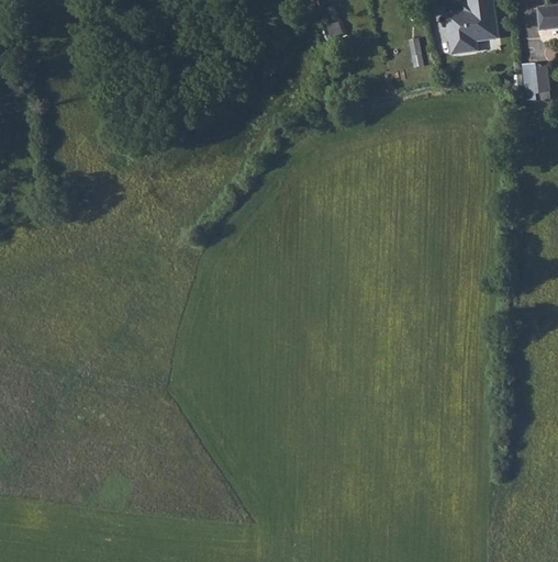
[(489,0),(464,0),(466,10),(442,13),(448,55),(468,52),(466,41),(495,36),(489,0)]
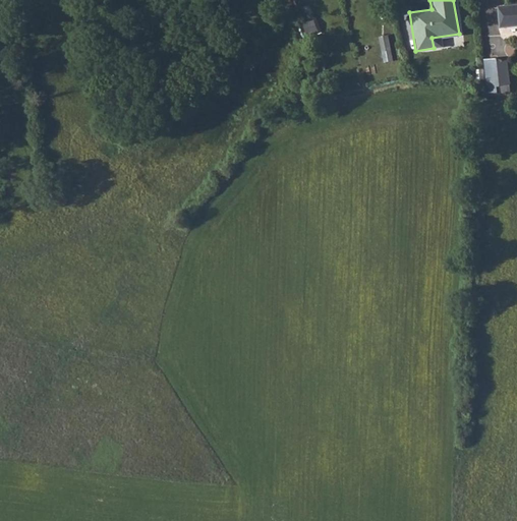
[(516,2),(496,5),(498,26),(511,25),(510,22),(516,21),(516,32),(516,2)]
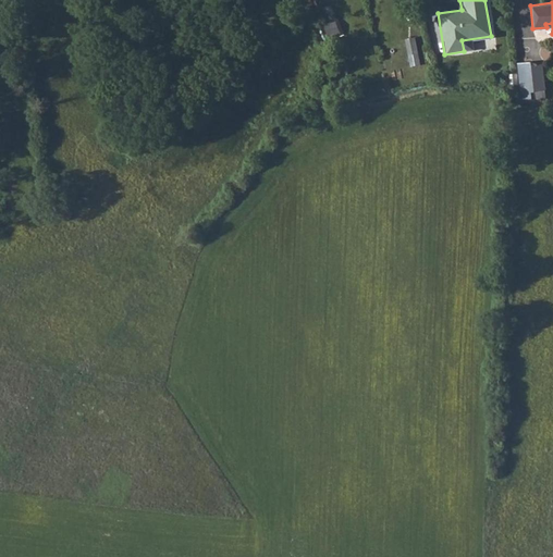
[(326,28),(330,41),(339,38),(334,25),(326,28)]
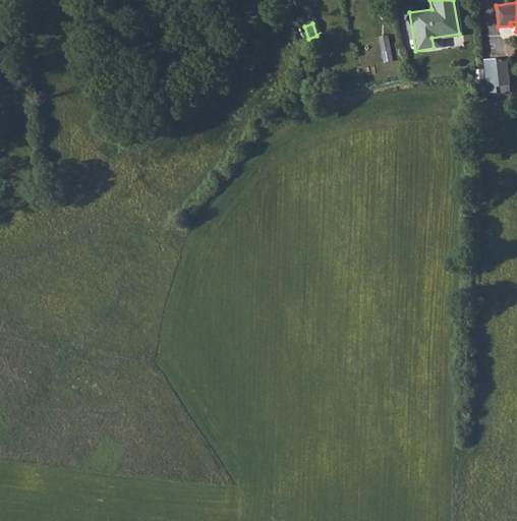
[(496,61),(496,56),(482,59),(487,89),(501,92),(496,61)]
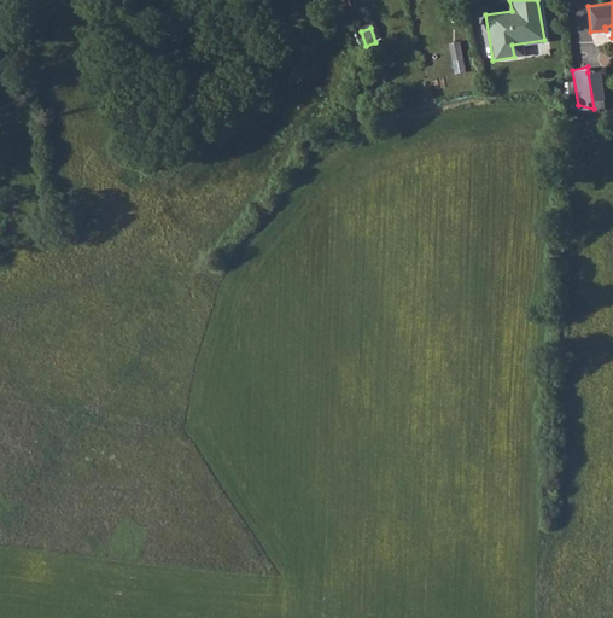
[(599,71),(588,73),(594,109),(605,112),(599,71)]
